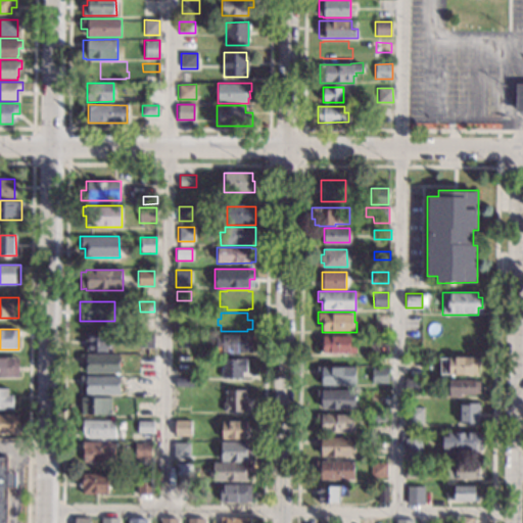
[(109,345),(107,345),(107,351),(86,352),(86,334),(109,333),(109,345)]
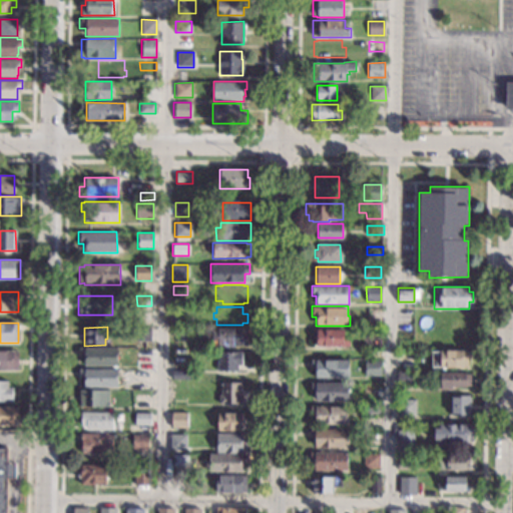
[(151,341),(136,341),(136,328),(151,328),(151,341)]
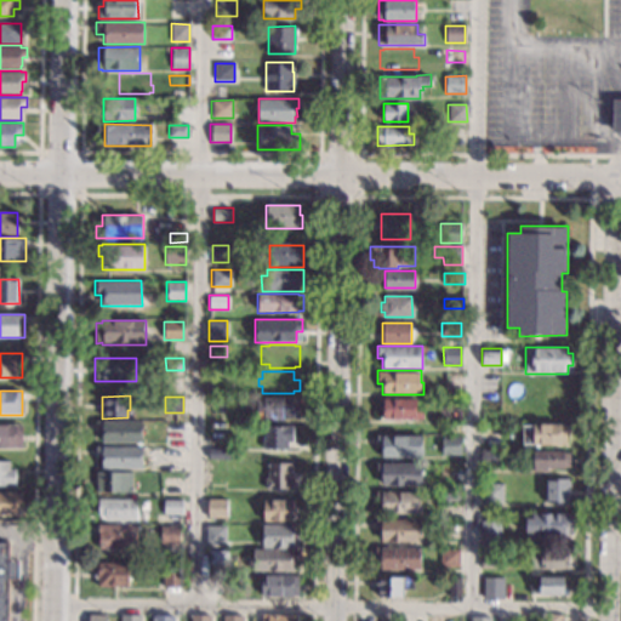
[(300,419),(257,420),(257,397),(300,397),(300,419)]
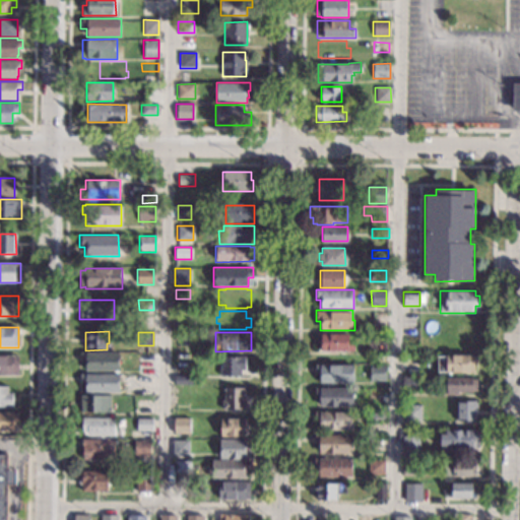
[(348,344),(353,344),(353,350),(348,350),(348,351),(321,351),(320,333),(348,333),(348,344)]
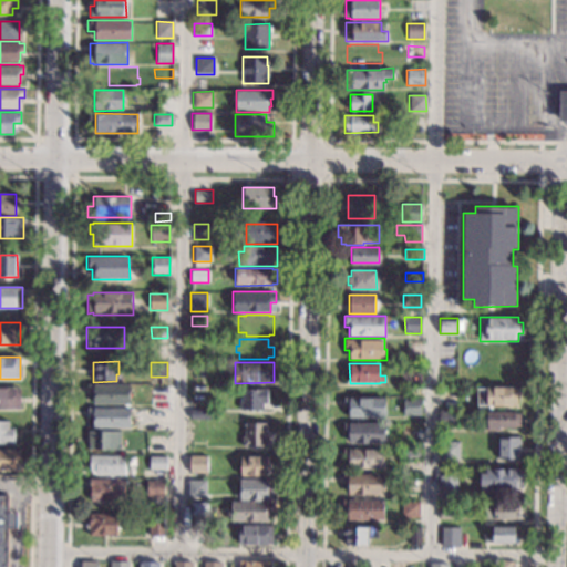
[(421,384),(400,384),(400,366),(421,366),(421,384)]
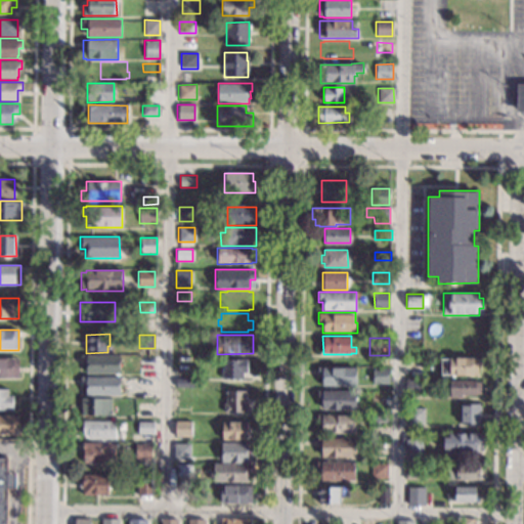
[(120,374),(86,375),(86,354),(120,354),(120,374)]
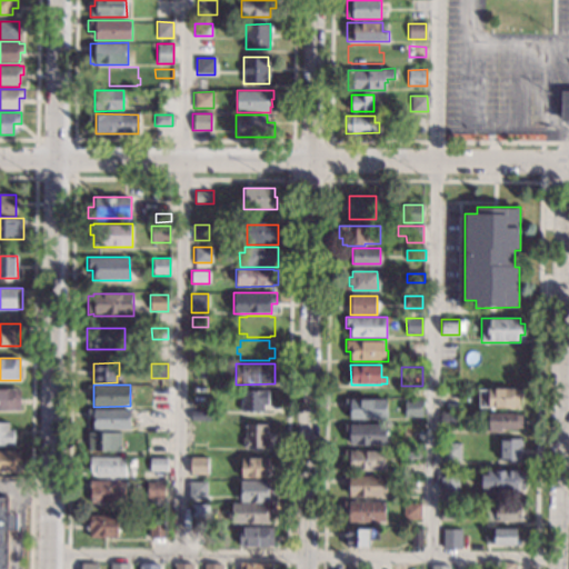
[(168,387),(168,398),(151,398),(151,387),(168,387)]
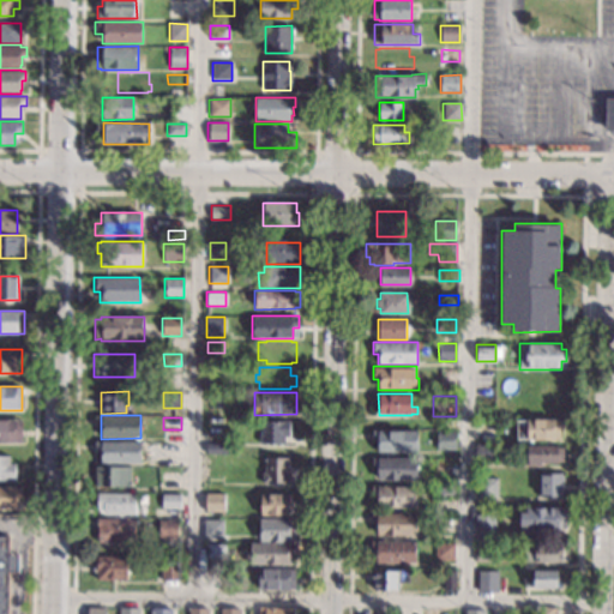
[(560,419),(560,440),(528,440),(516,440),(516,419),(560,419)]
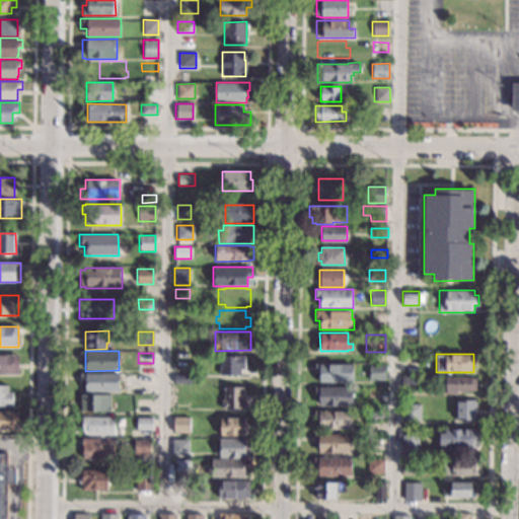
[(18,374),(0,374),(0,355),(18,355),(18,374)]
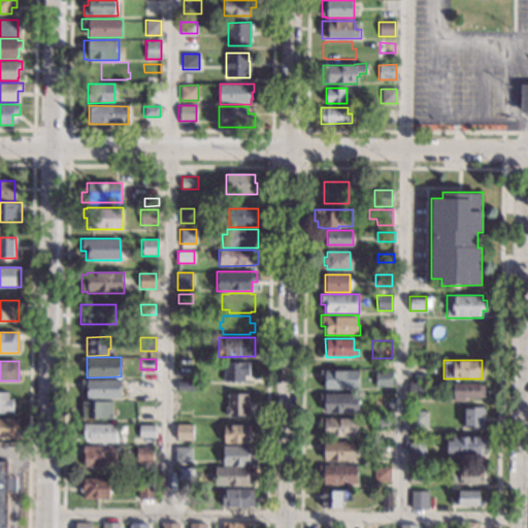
[(425,377),(408,377),(408,361),(425,361),(425,377)]
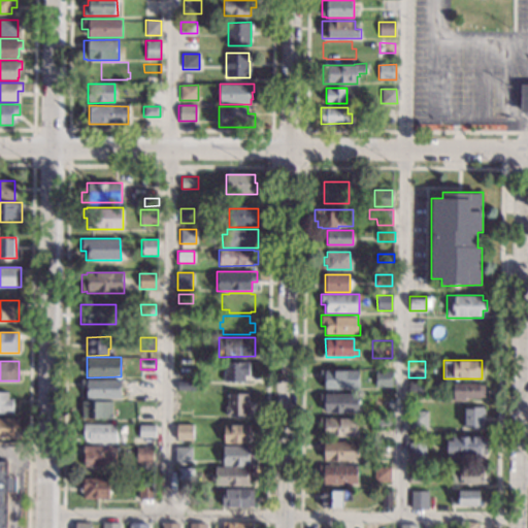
[(250,375),(244,375),(244,383),(224,383),(224,371),(224,362),(250,362),(250,375)]
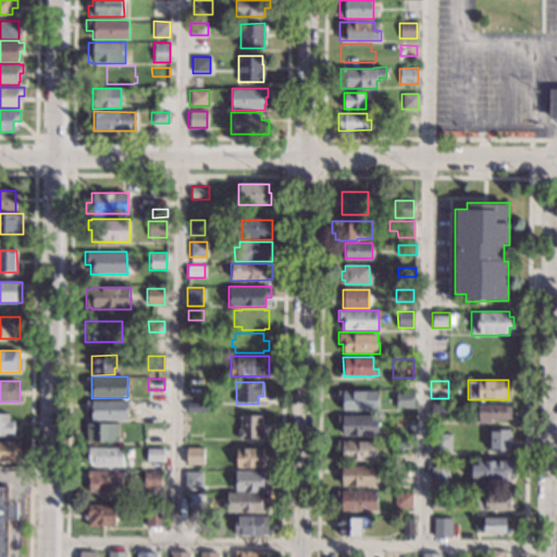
[(379,410),(343,410),(343,400),(337,400),(337,391),(379,391),(379,410)]
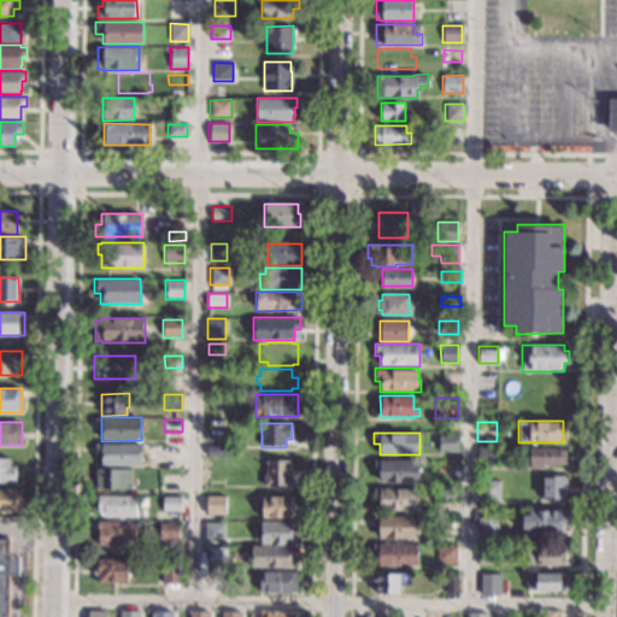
[(458,452),(439,452),(439,434),(458,434),(458,452)]
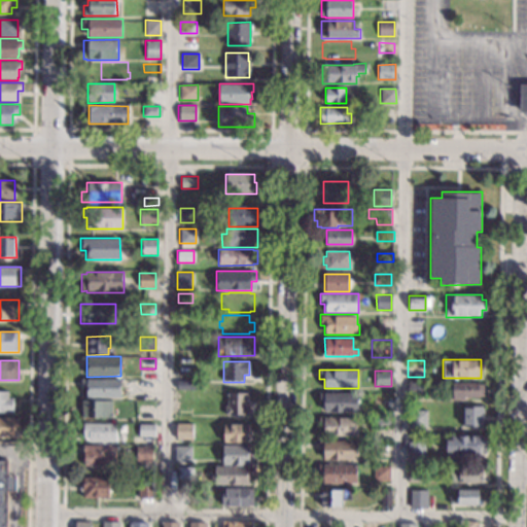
[(120,398),(85,398),(85,388),(79,388),(79,379),(120,379),(120,398)]
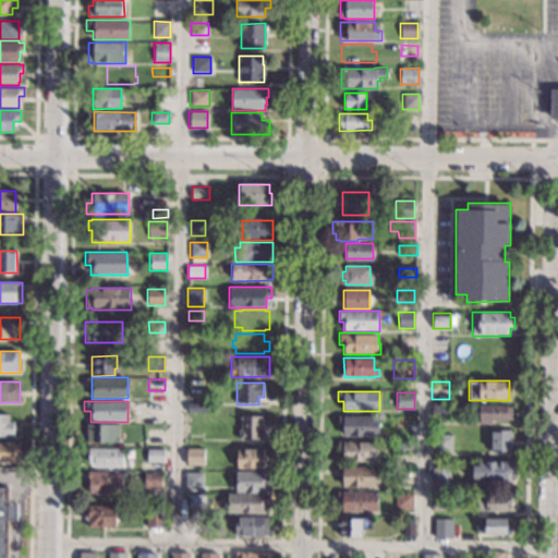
[(166,401),(166,412),(149,412),(149,401),(166,401)]
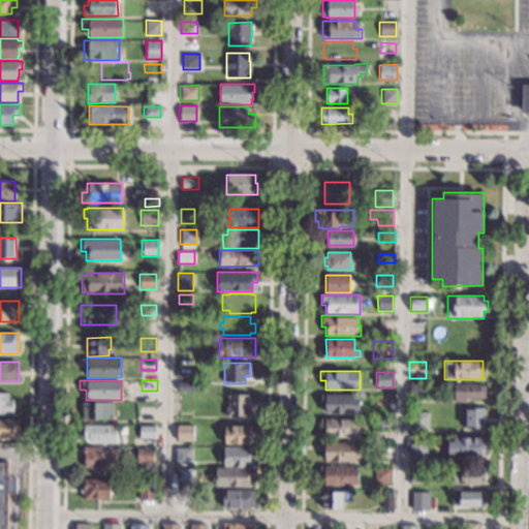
[(197,392),(178,392),(178,381),(197,381),(197,392)]
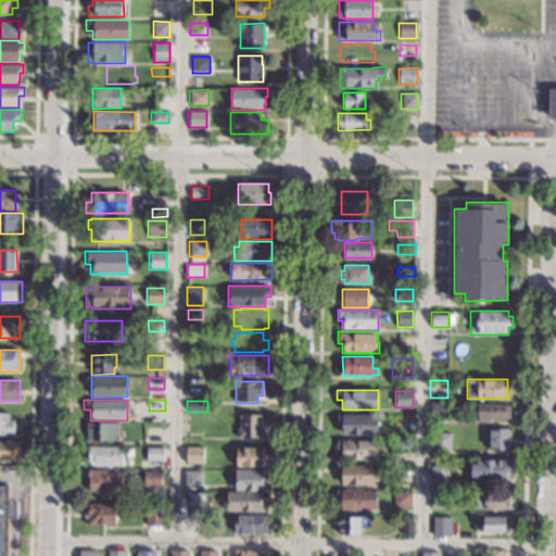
[(449,418),(430,418),(430,402),(449,402),(449,418)]
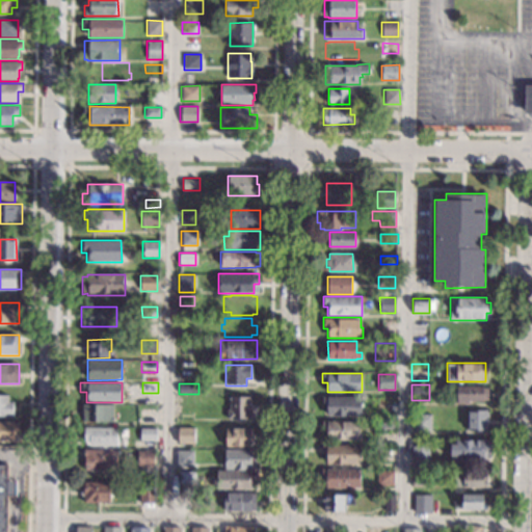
[(487,401),(469,401),(469,404),(456,404),(456,387),(487,387),(487,401)]
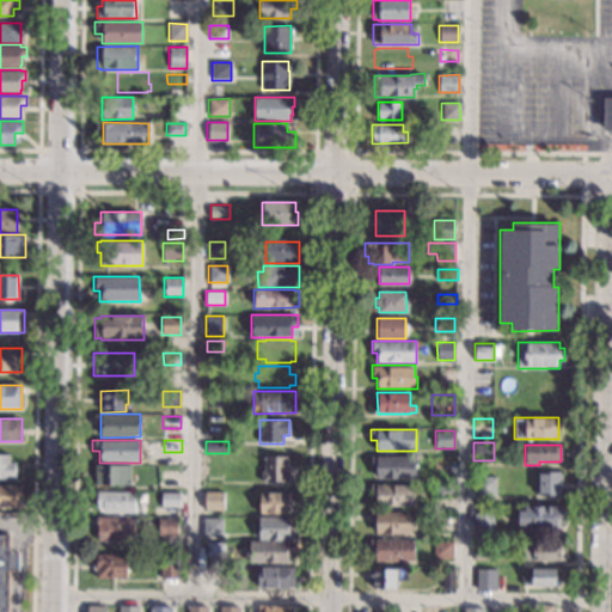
[(10,463),(17,463),(17,479),(0,479),(0,454),(10,454),(10,463)]
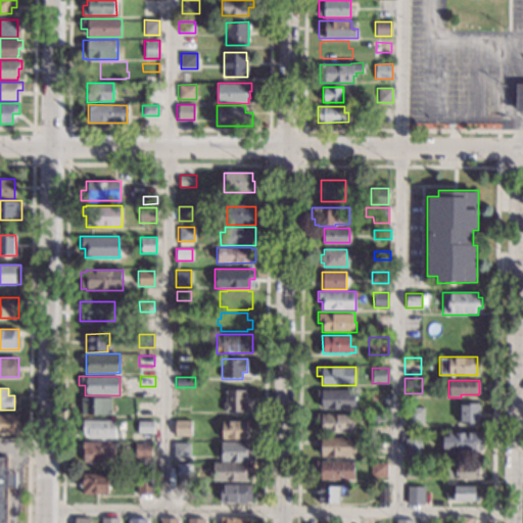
[(246,398),(248,398),(248,405),(245,405),(245,412),(223,412),(223,402),(225,402),(225,389),(246,389),(246,398)]
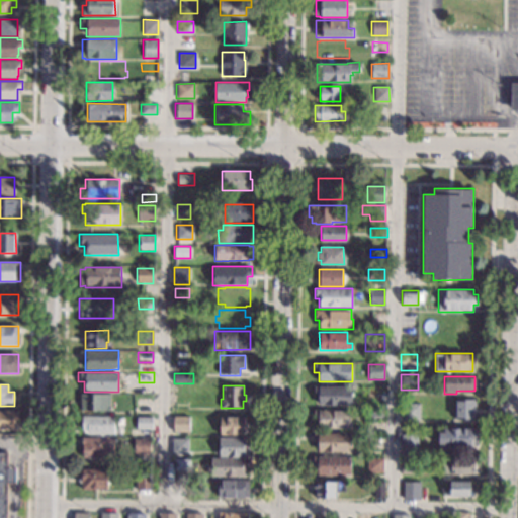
[(351,405),(318,405),(318,395),(313,395),(313,385),(351,385),(351,405)]
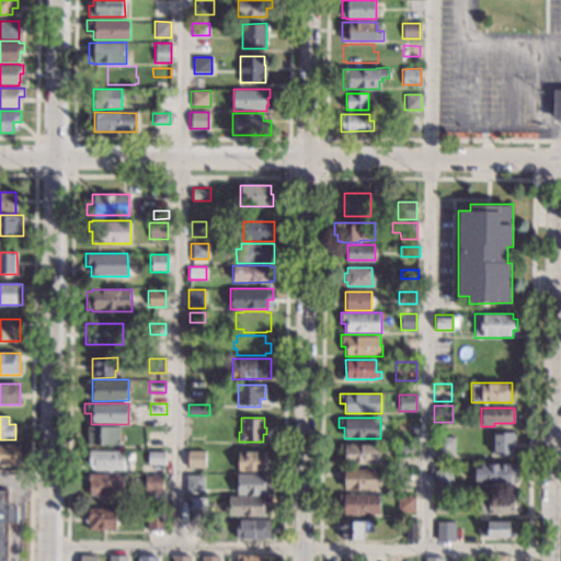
[(413,435),(398,435),(398,420),(413,420),(413,435)]
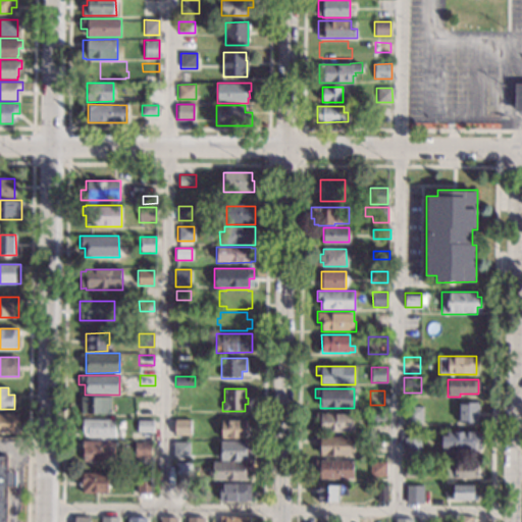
[(111,414),(80,414),(80,397),(111,397),(111,414)]
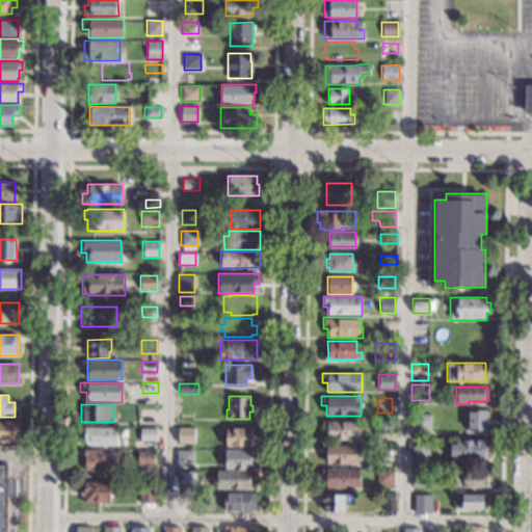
[(488,430),(468,431),(468,409),(488,409),(488,430)]
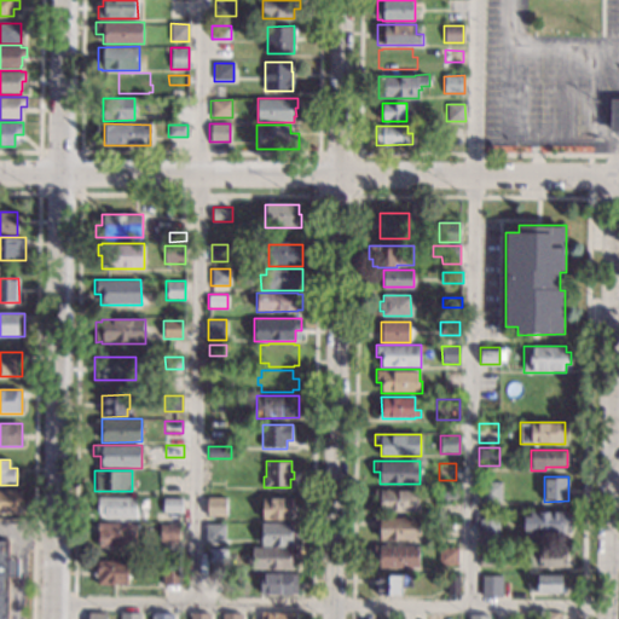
[(502,501),(481,501),(481,482),(502,482),(502,501)]
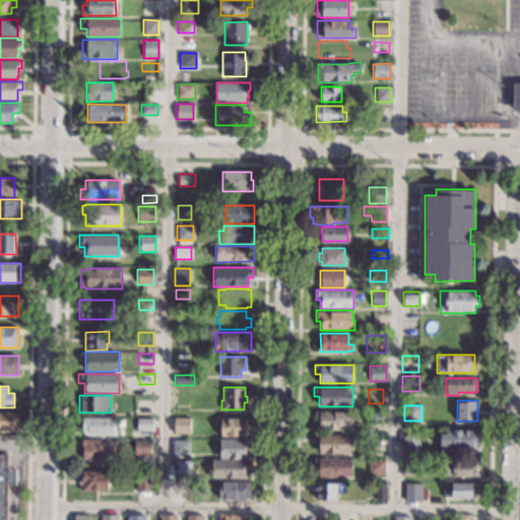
[(352,430),(319,430),(318,420),(314,420),(314,411),(352,411),(352,430)]
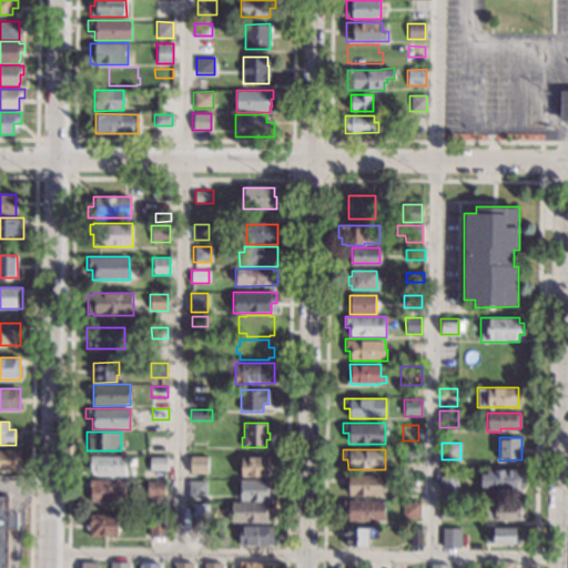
[(419,460),(405,460),(405,458),(401,458),(401,450),(419,449),(419,460)]
